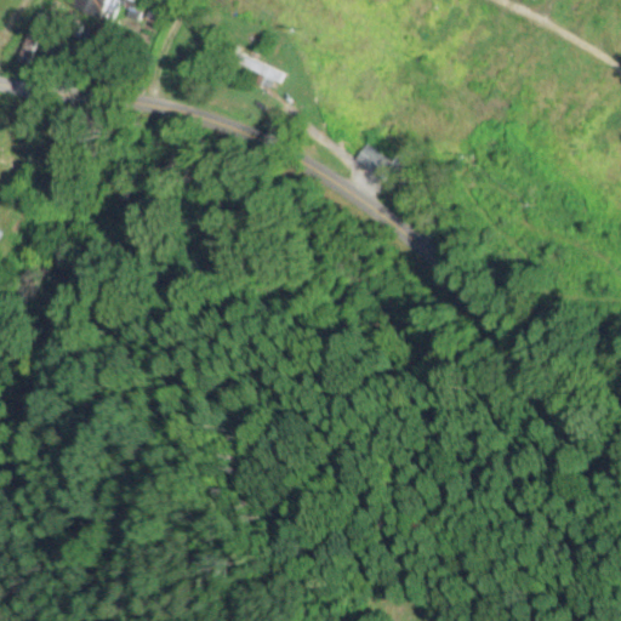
[(115,17),(115,0),(78,0),(78,15),(115,17)]
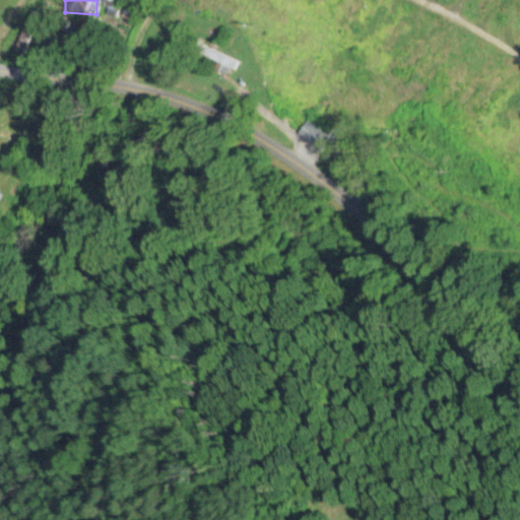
[(512,0),(503,0),(497,13),(503,17),(512,0)]
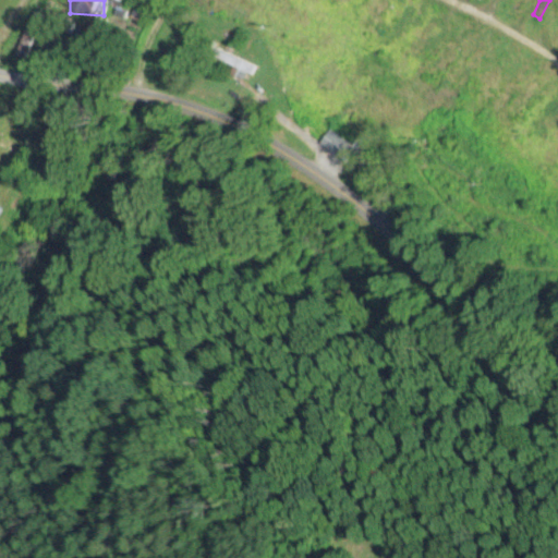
[(43,17),(35,13),(15,55),(23,59),(43,17)]
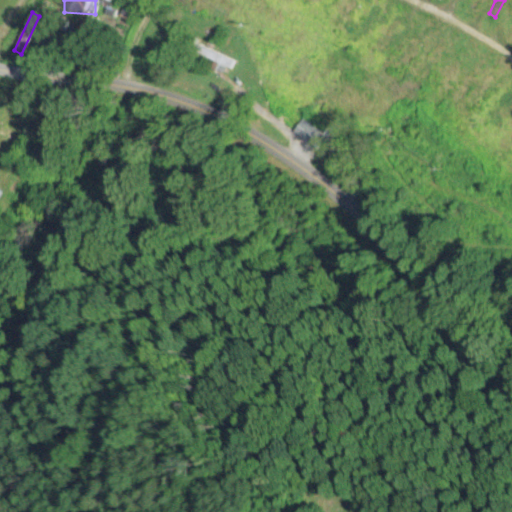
[(234,63),(200,46),(196,53),(230,70),(234,63)]
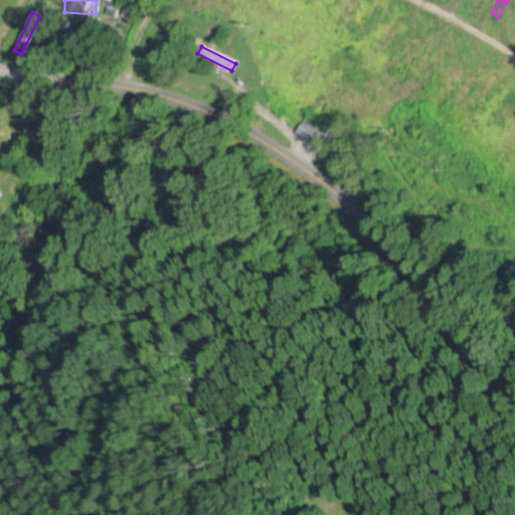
[(324,136),(305,121),(296,133),(315,148),(324,136)]
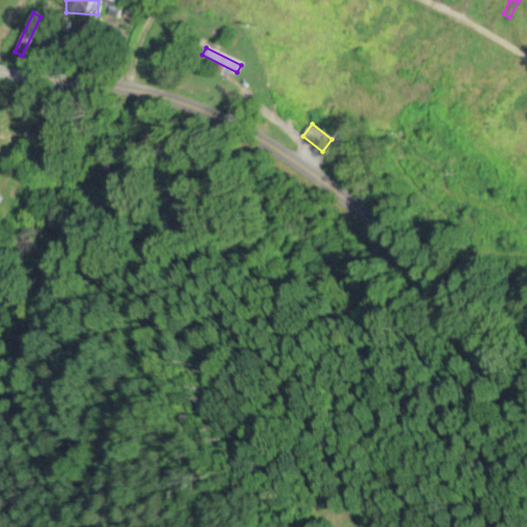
[(0,143),(14,152),(21,144),(0,131),(0,143)]
